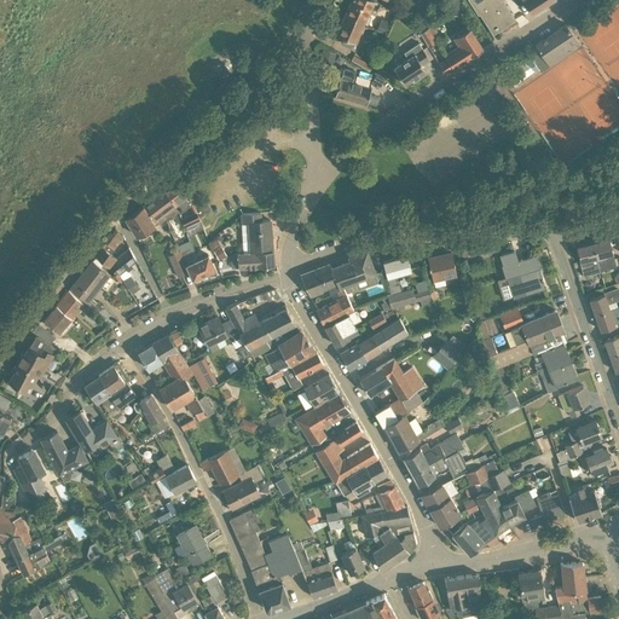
[(362,0),(360,5),(352,1),(345,16),(363,24),(370,10),(374,0),(362,0)]
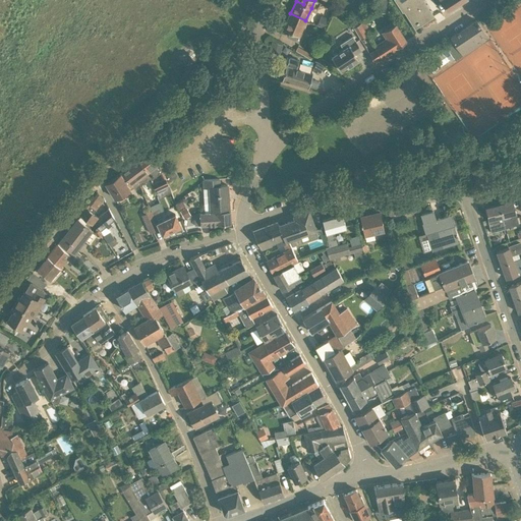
[(378,0),(378,11),(387,11),(387,0),(378,0)]
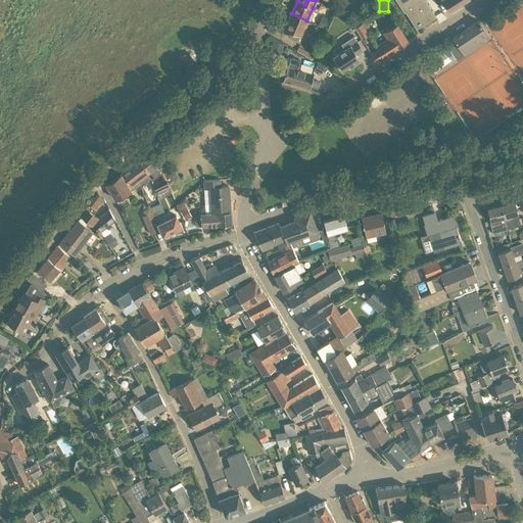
[(435,16),(424,0),(421,0),(422,0),(416,4),(406,11),(415,26),(418,24),(419,25),(421,22),(420,22),(423,20),(424,24),(435,16)]
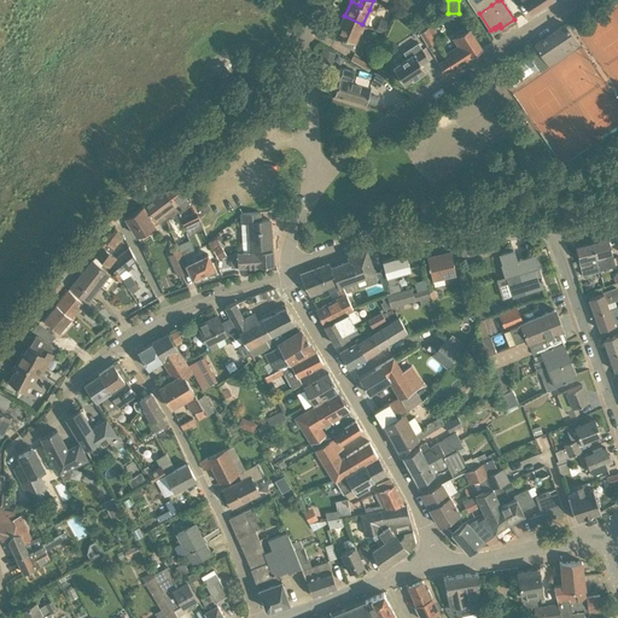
[(549,0),(522,0),(530,12),(549,0)]
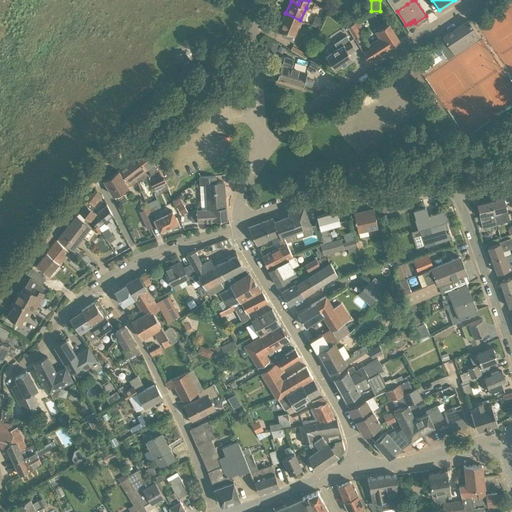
[(293,35),(300,20),(285,13),(279,28),(293,35)]
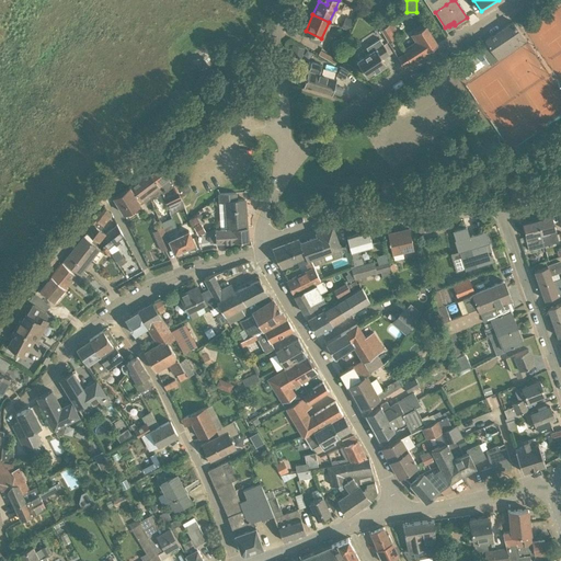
[(348,31),(353,21),(346,18),(342,27),(348,31)]
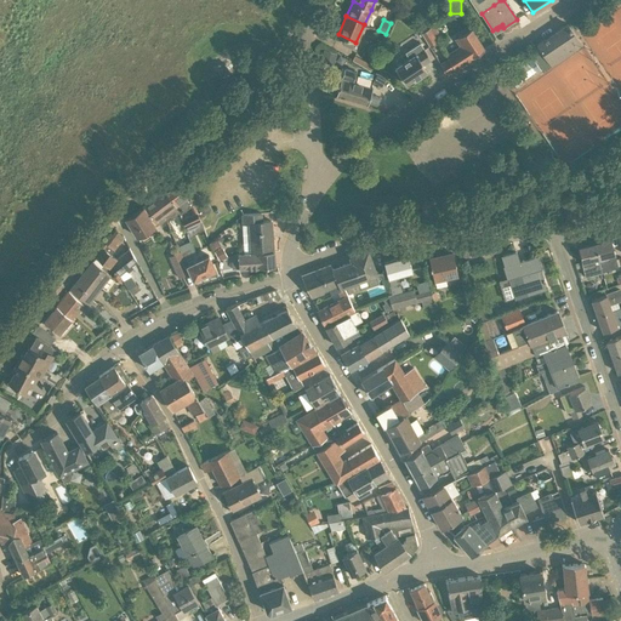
[(582,45),(569,27),(568,24),(537,45),(542,51),(533,58),(539,66),(546,60),(551,67),(582,45)]
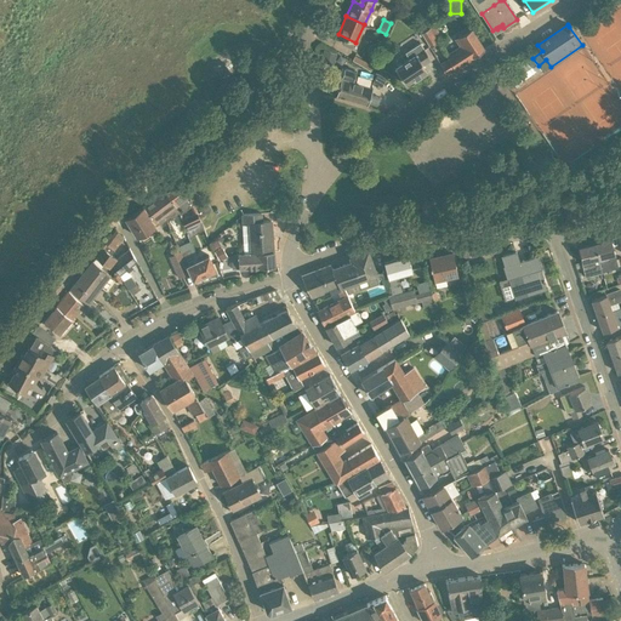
[(421,33),(429,47),(439,41),(434,34),(439,32),(434,26),(421,33)]
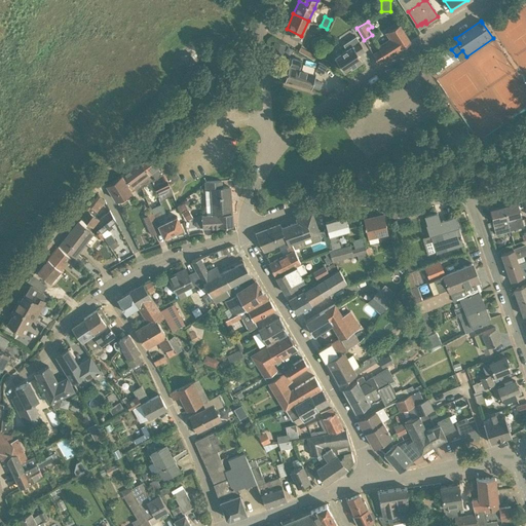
[(401,47),(410,41),(399,24),(385,33),(388,39),(378,46),(385,58),(401,47)]
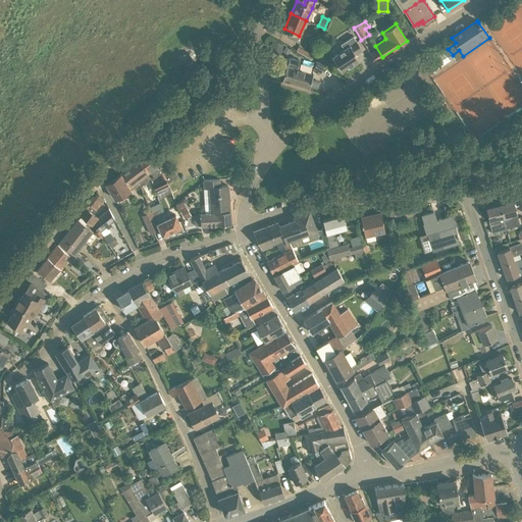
[(357,41),(353,36),(344,42),(347,47),(332,57),(341,71),(348,67),(349,68),(360,61),(356,54),(362,50),(357,41)]
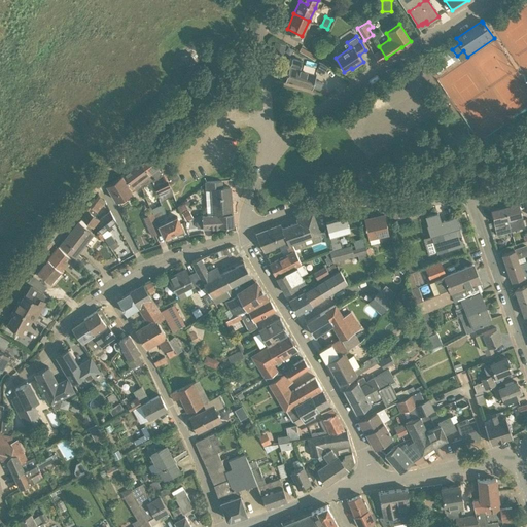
[(275,42),(273,51),(283,56),(286,45),(275,42)]
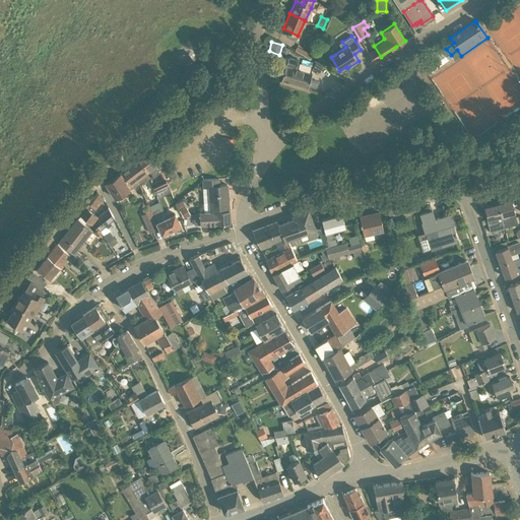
[(296,47),(294,51),(310,58),(312,54),(296,47)]
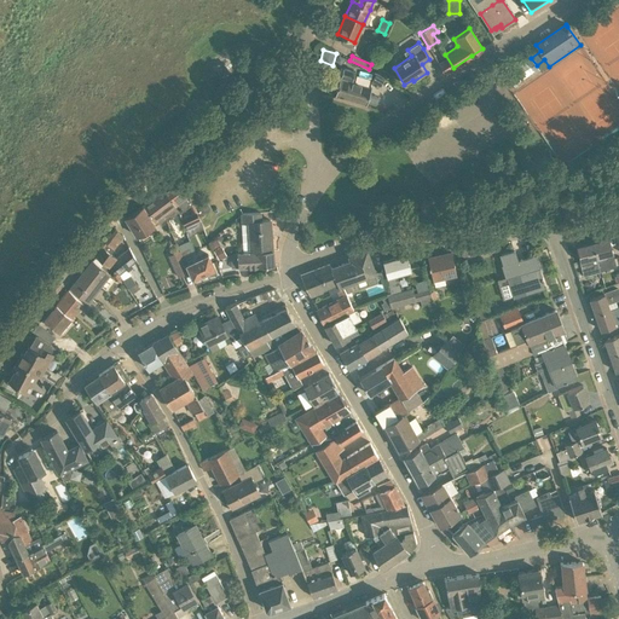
[(380,68),(376,75),(385,80),(388,73),(380,68)]
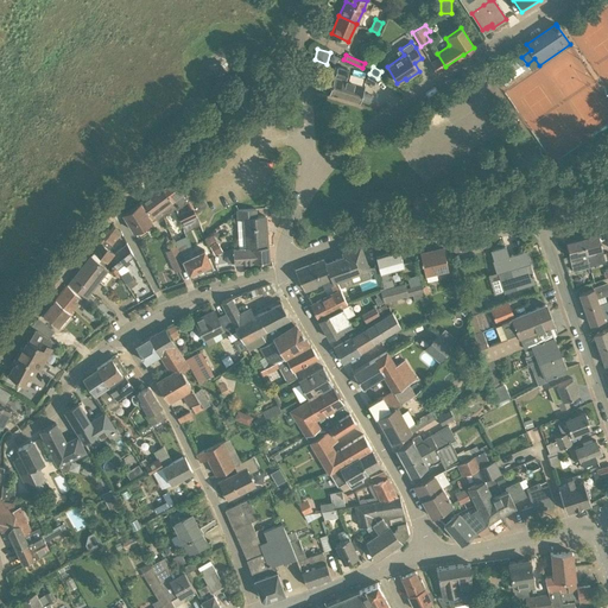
[(369,74),(367,73),(363,80),(373,86),(378,78),(369,74)]
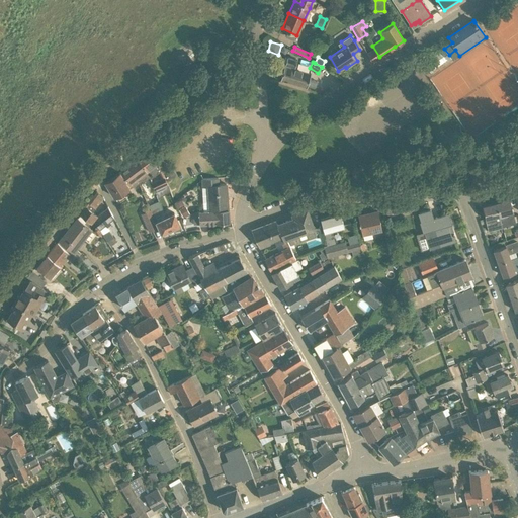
[(307,87),(311,73),(284,66),(280,79),(307,87)]
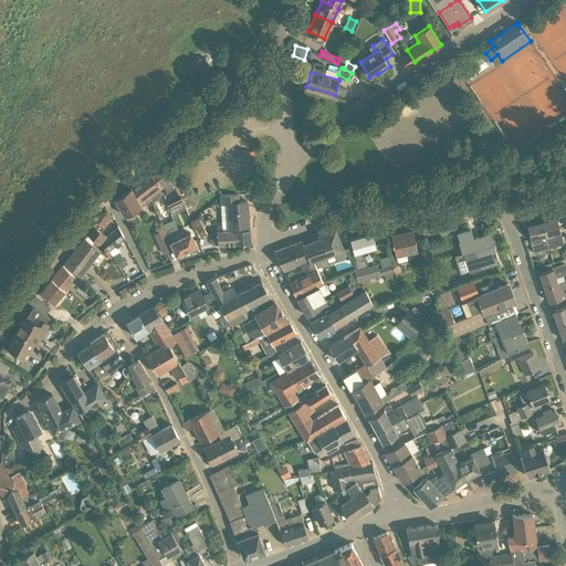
[(346,88),(337,86),(336,93),(345,95),(346,88)]
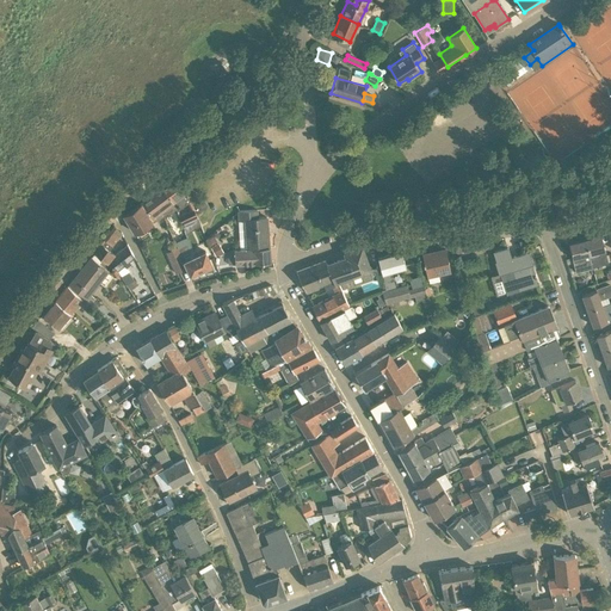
[(173,204),(176,209),(177,211),(189,202),(186,196),(172,177),(160,186),(173,204)]
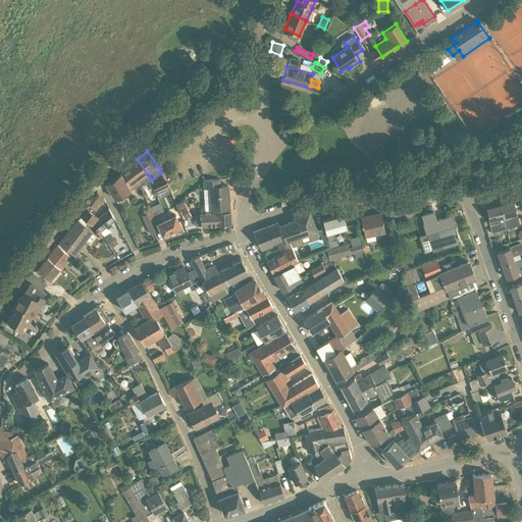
[(136,190),(150,178),(148,174),(137,159),(121,170),(121,169),(120,169),(122,172),(134,187),(136,190)]
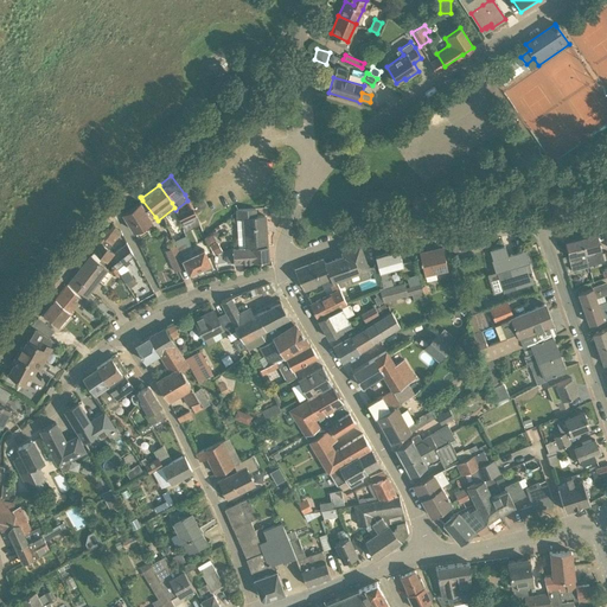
[(134,231),(155,217),(142,200),(122,213),(134,231)]
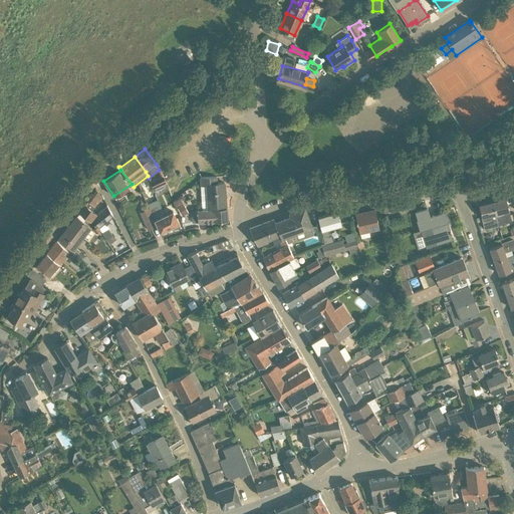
[(166,183),(163,177),(150,183),(153,189),(159,186),(166,183)]
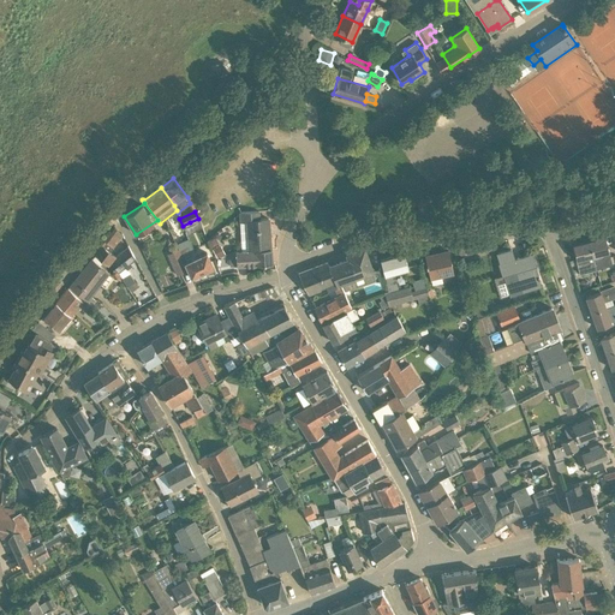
[(248,221),(249,250),(270,249),(269,219),(261,220),(260,212),(242,213),(242,221),(248,221)]
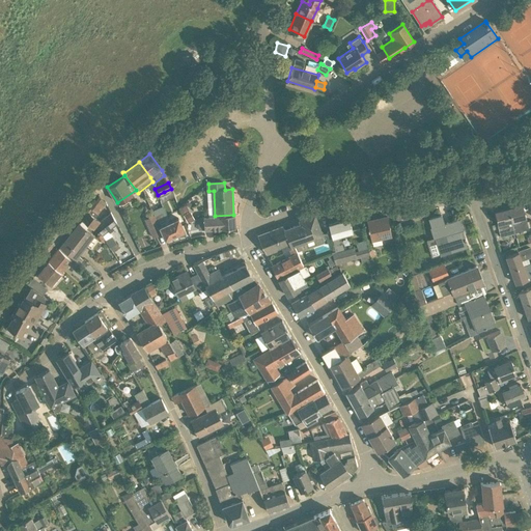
[(168,199),(164,192),(158,195),(161,203),(168,199)]
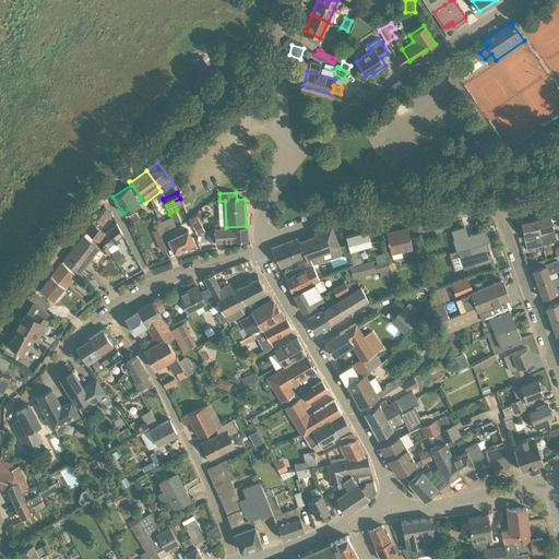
[(100,229),(103,226),(111,213),(105,207),(86,232),(99,241),(106,234),(100,229)]
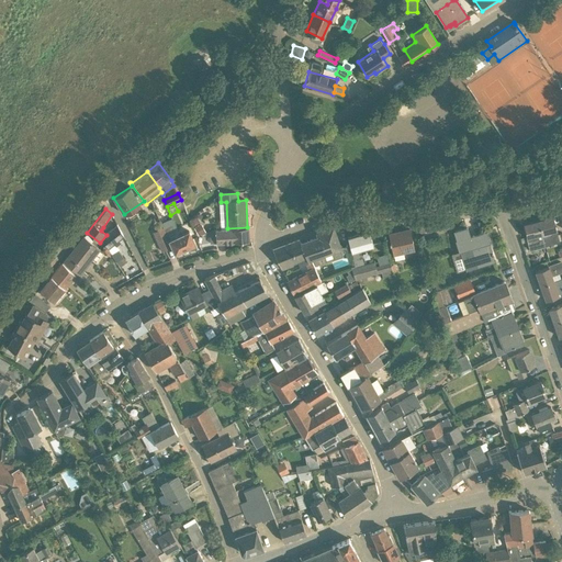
[(541,234),(544,246),(560,243),(553,216),(538,221),(542,234),(541,234)]
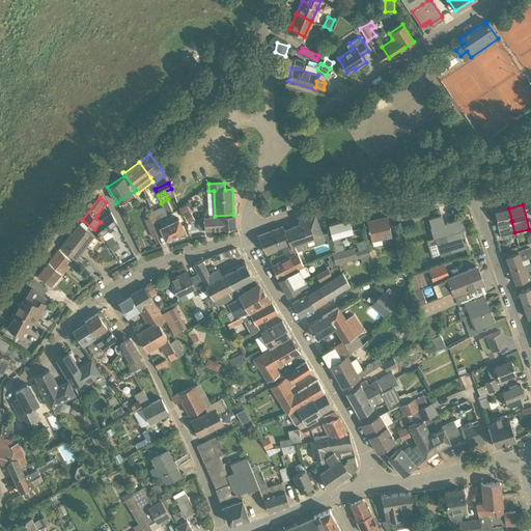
[(514,232),(511,221),(512,221),(508,208),(495,212),(501,236),(509,234),(510,234),(514,233),(514,232)]
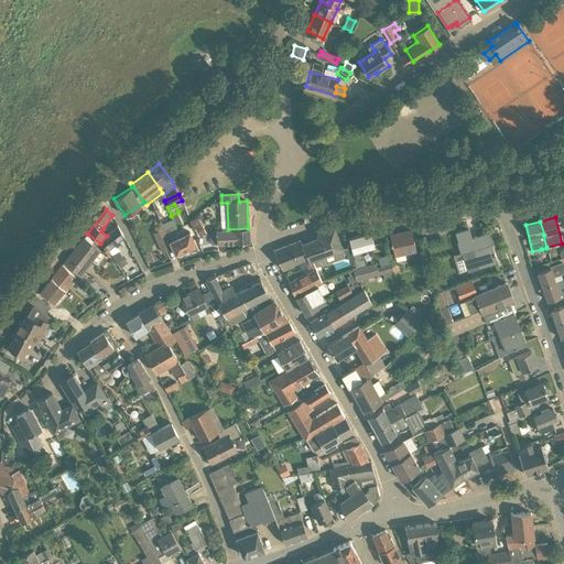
[(203,225),(196,228),(201,236),(206,231),(203,225)]
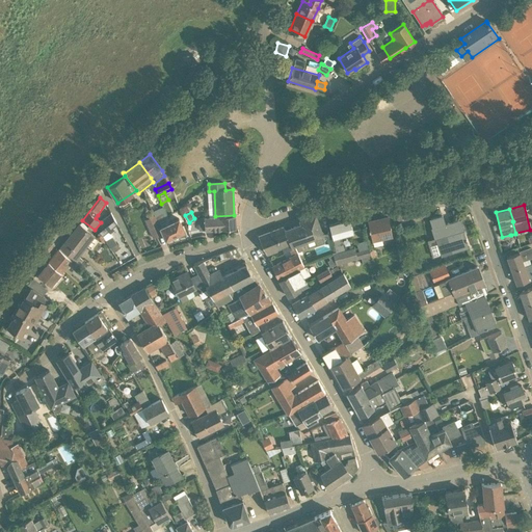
[(101,222),(95,230),(102,235),(116,222),(111,213),(105,218),(101,222)]
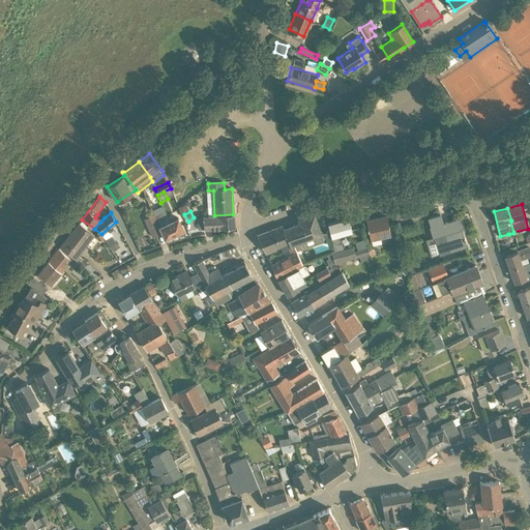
[(162,232),(159,226),(156,219),(154,215),(154,214),(144,218),(152,236),(162,232)]
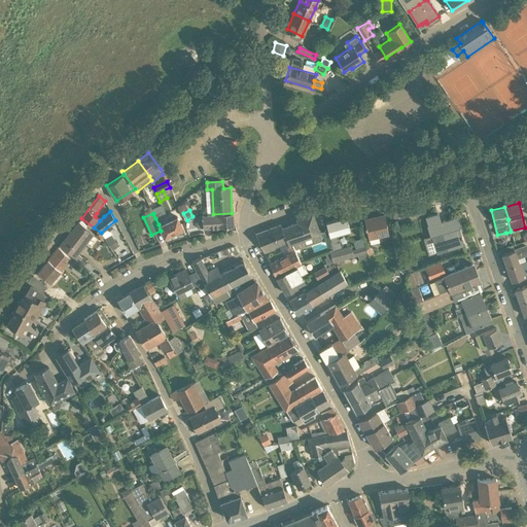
[(233,225),(232,214),(232,213),(213,214),(202,215),(203,227),(220,226),(233,225)]
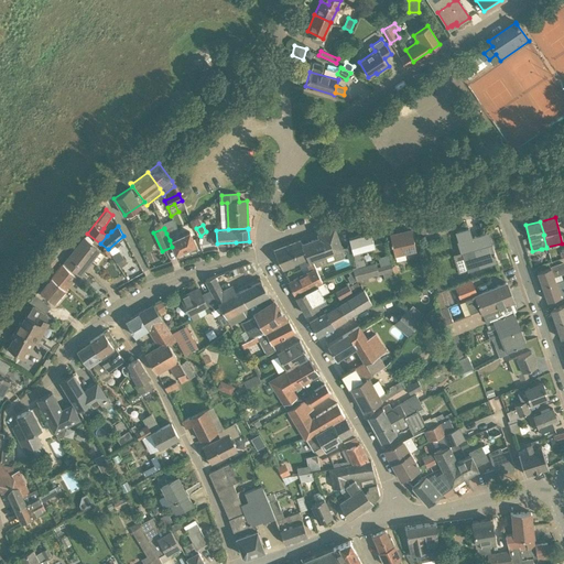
[(345,257),(342,249),(334,228),(318,234),(320,238),(328,262),(345,257)]
